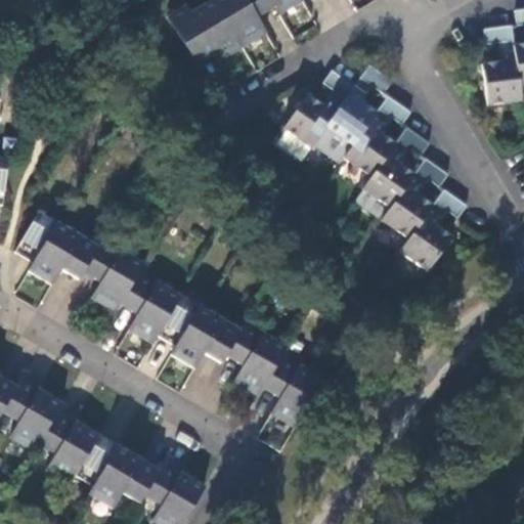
[(212,0),(188,14),(184,6),(167,16),(197,63),(213,54),(218,62),(265,34),(255,18),(273,7),(278,16),(302,2),(300,0),(212,0)]
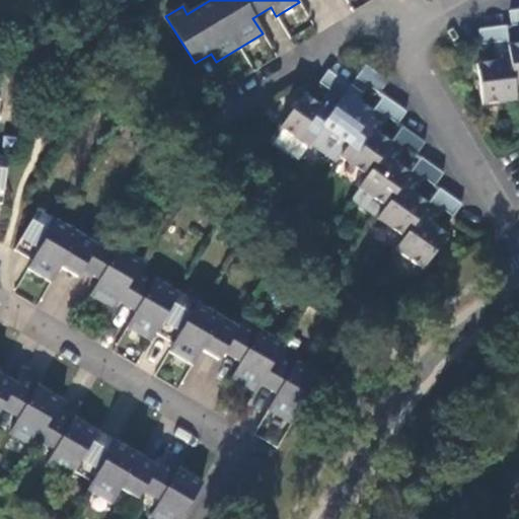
[(518,9),(508,11),(510,26),(518,24),(518,43),(507,44),(515,100),(518,98),(518,90),(518,85),(518,84),(518,9)]
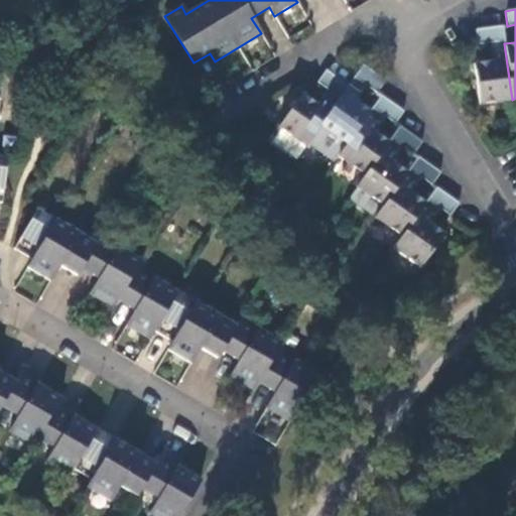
[(502,25),(475,29),(476,43),(490,42),(493,60),(473,62),(478,104),(512,100),(504,43),(502,25)]
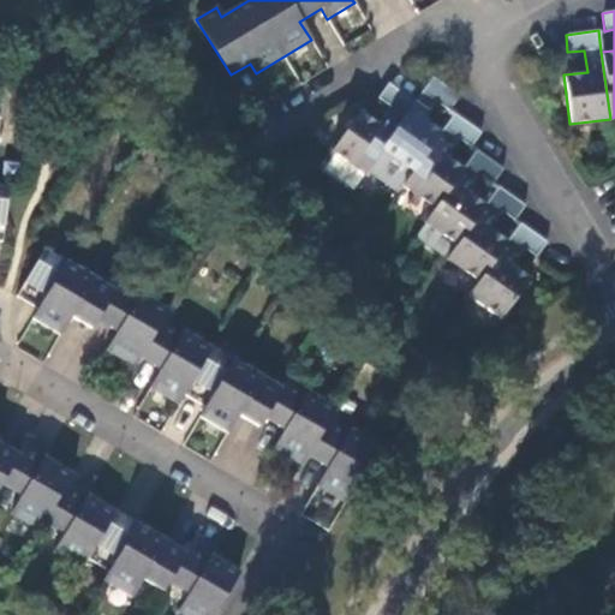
[(448,111),(459,96),(433,77),(416,101),(417,102),(383,150),(408,168),(398,183),(402,185),(442,131),(423,119),(435,101),(448,111)]
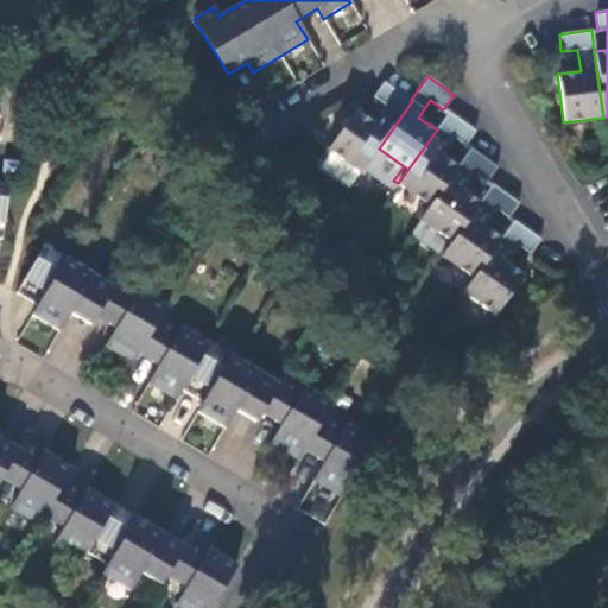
[(328,150),(360,173),(379,149),(412,101),(411,100),(384,81),(373,96),(386,105),(374,122),(355,109),(328,150)]
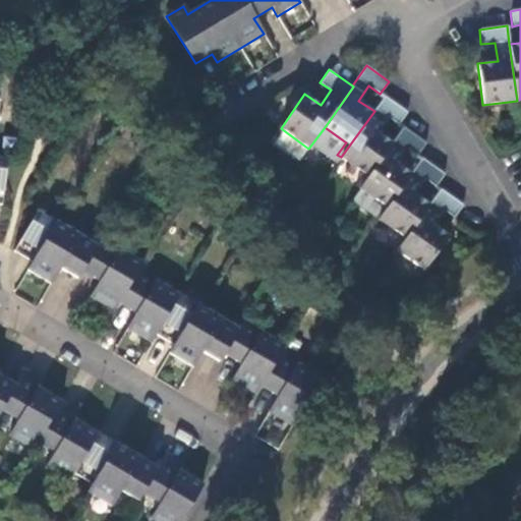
[(399,125),(408,112),(385,96),(374,111),(341,157),(365,173),(356,185),(359,187),(360,188),(393,142),(377,132),(387,117),(399,125)]
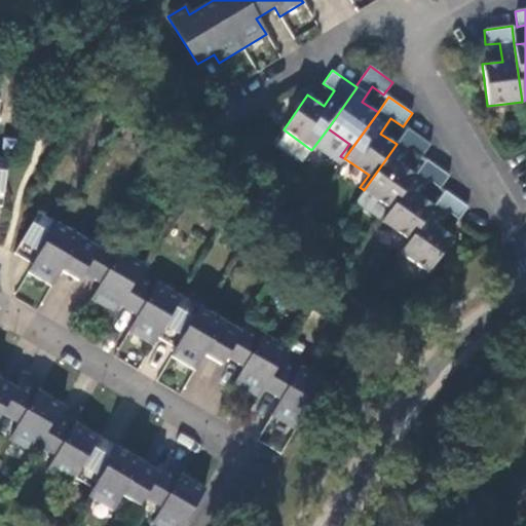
[(422,157),(430,144),(407,127),(397,144),(364,190),(387,205),(378,219),(382,222),(382,221),(415,175),(399,164),(410,149),(422,157)]
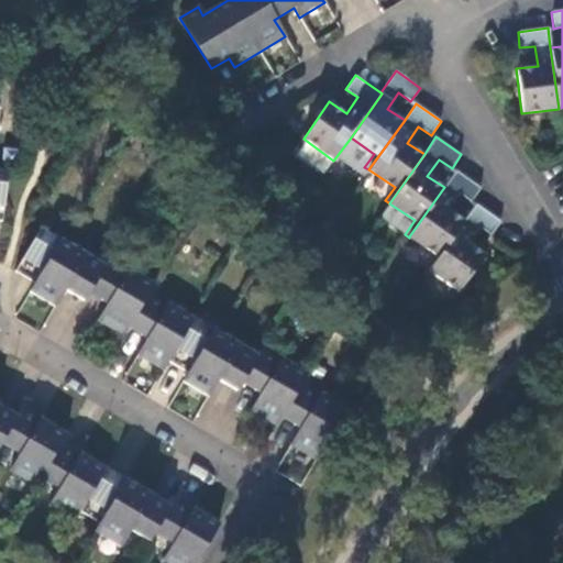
[(0,221),(3,222),(11,172),(0,169),(0,221)]
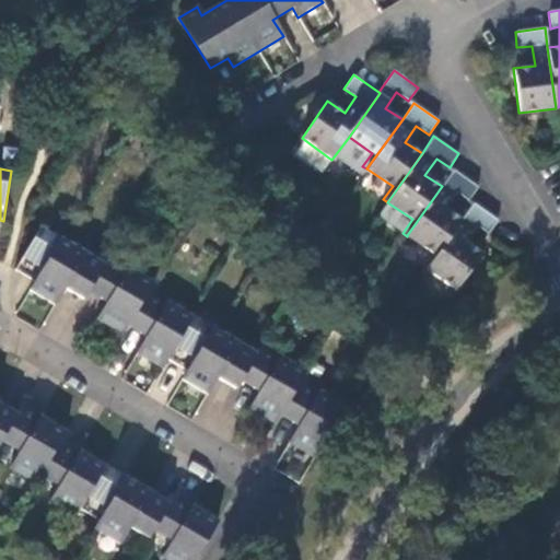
[(469,200),(479,187),(453,170),(442,186),(407,235),(407,236),(432,253),(422,266),(428,269),(463,220),(446,209),(457,193),(469,200)]
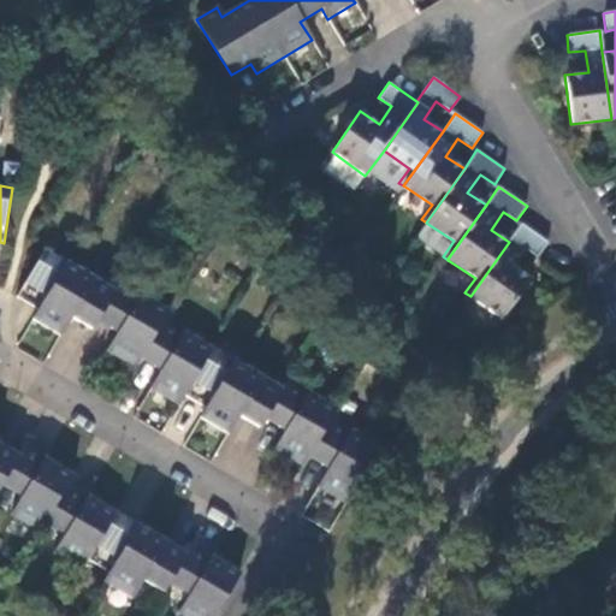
[(425,221),(415,236),(443,256),(454,241),(426,223),(425,221)]
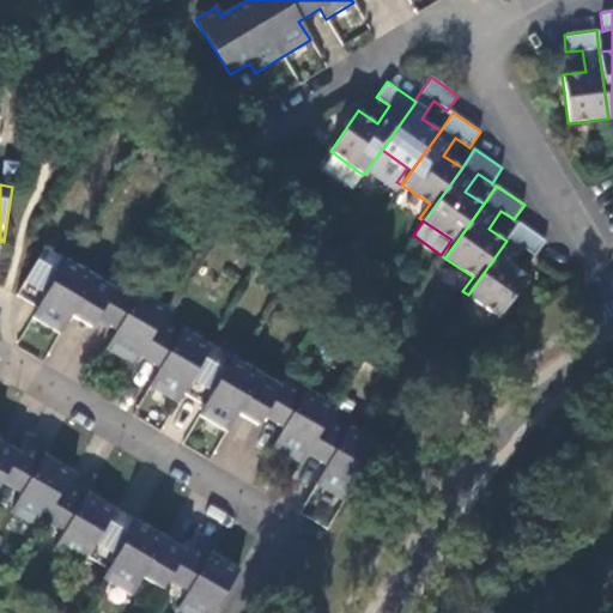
[(535,256),(546,241),(519,223),(507,241),(468,295),(502,317),(528,278),(510,265),(522,248),(535,256)]
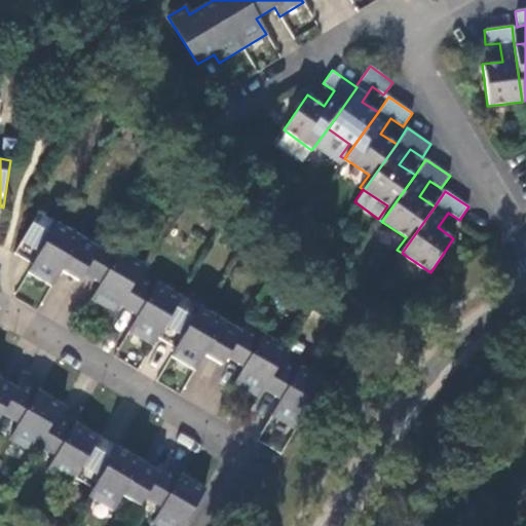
[(272,417),(297,429),(326,380),(304,369),(309,360),(267,335),(271,327),(254,316),(245,332),(160,285),(165,275),(122,251),(128,242),(110,232),(101,248),(40,213),(16,254),(34,264),(29,273),(52,287),(63,271),(80,280),(86,273),(104,284),(94,300),(118,313),(122,305),(140,315),(129,333),(154,346),(159,338),(178,348),(172,358),(195,371),(205,354),(223,365),(228,357),(247,368),(236,383),(260,398),(264,389),(283,401),(272,417)]
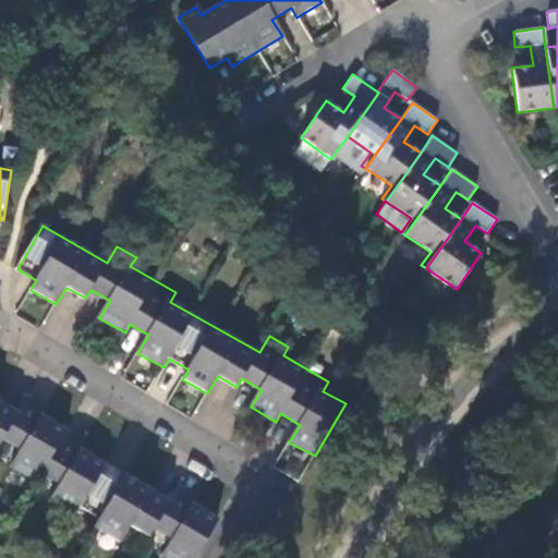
[(165,555),(169,557),(195,557),(219,519),(194,504),(198,495),(179,484),(170,500),(82,448),(86,440),(43,414),(48,405),(28,396),(19,411),(0,400),(0,445),(4,438),(22,450),(12,465),(37,480),(41,472),(62,484),(51,501),(76,517),(82,507),(101,518),(96,528),(120,543),(131,525),(150,536),(155,529),(174,540),(165,555)]
